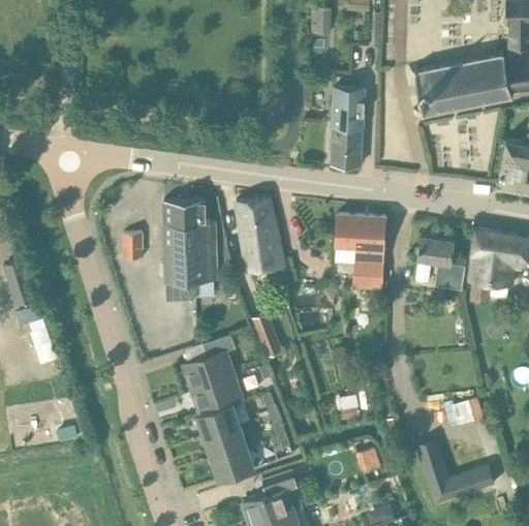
[(370,12),(370,0),(348,0),(348,12),(370,12)]
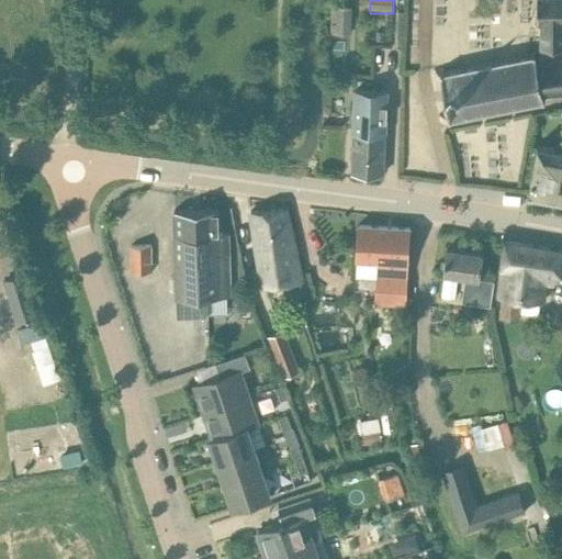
[(561,60),(547,63),(547,51),(561,51),(561,0),(536,0),(537,26),(539,26),(539,65),(536,66),(534,56),(442,75),(441,71),(433,73),(435,84),(441,81),(448,115),(439,118),(440,124),(449,122),(449,123),(544,104),(542,94),(561,91),(561,60)]
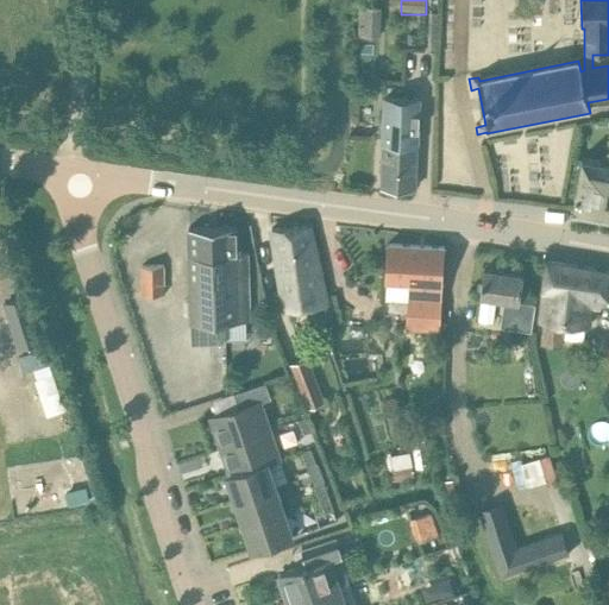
[(415,191),(419,102),(384,101),(381,189),(415,191)]
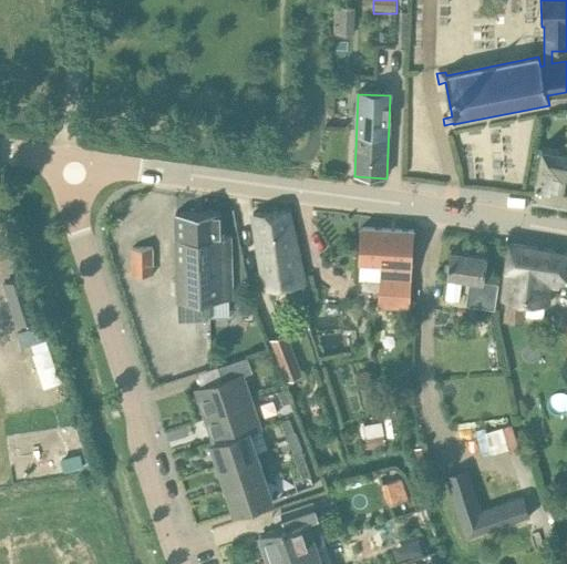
[(566,153),(542,150),(534,196),(566,202),(566,153)]
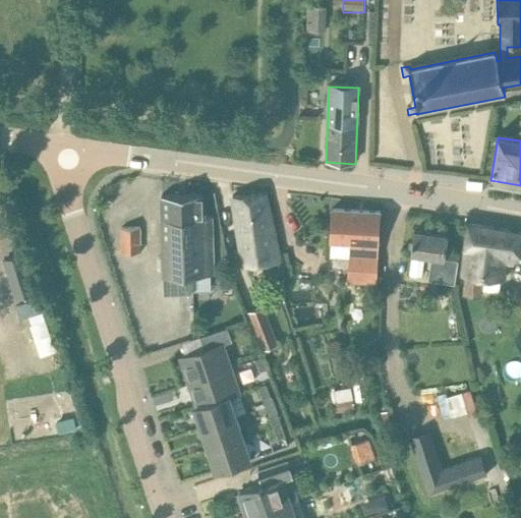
[(162,197),(164,288),(164,296),(192,295),(191,277),(213,276),(212,240),(212,220),(203,220),(203,196),(162,197)]
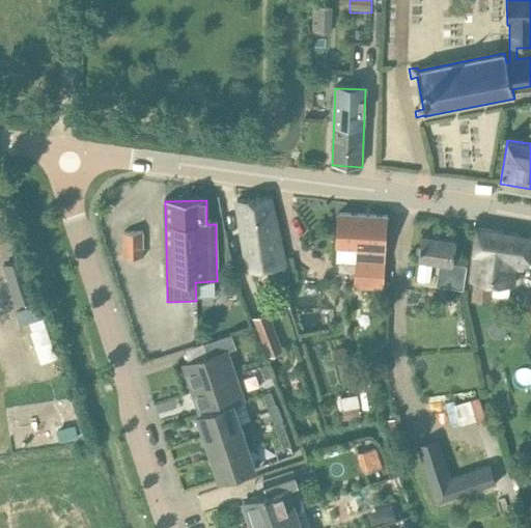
[(236,202),(248,271),(284,267),(270,200),(236,202)]
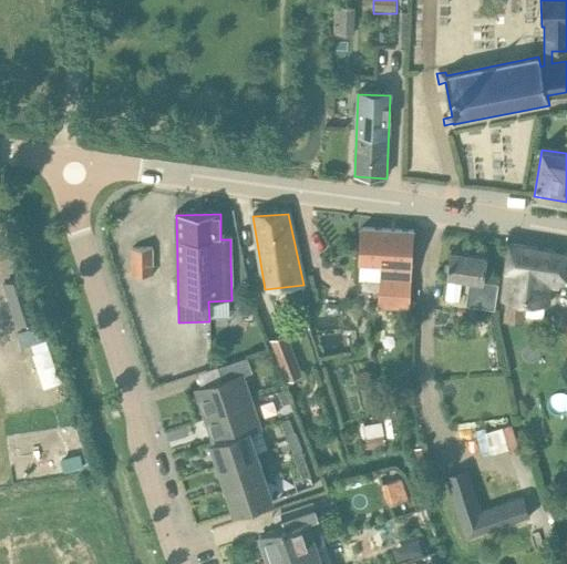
[(409,310),(411,282),(413,233),(361,229),(359,266),(380,267),(379,309),(409,310)]
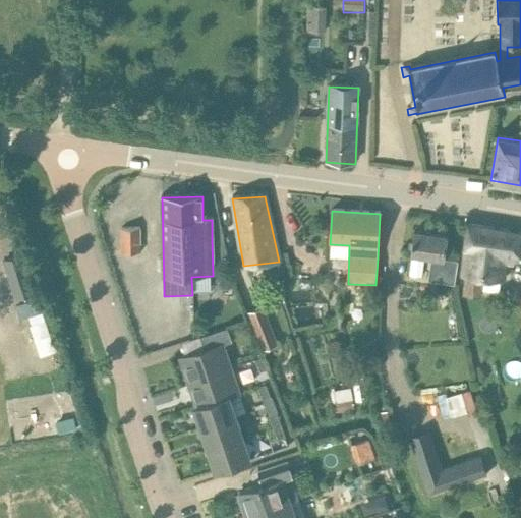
[(520,234),(467,226),(459,275),(466,276),(463,294),(478,296),(481,278),(502,282),(505,264),(513,265),(515,256),(518,256),(520,240),(520,234)]
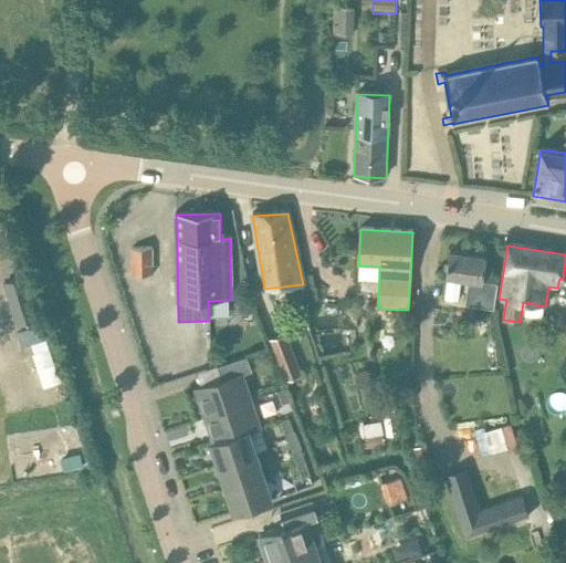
[(130,251),(132,278),(153,277),(152,250),(130,251)]
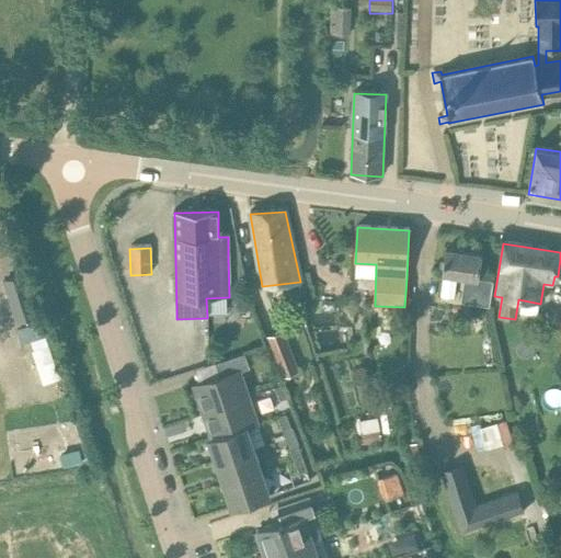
[(489,308),(489,305),(492,284),(479,282),(482,257),(446,251),(442,275),(465,279),(461,304),(489,308)]
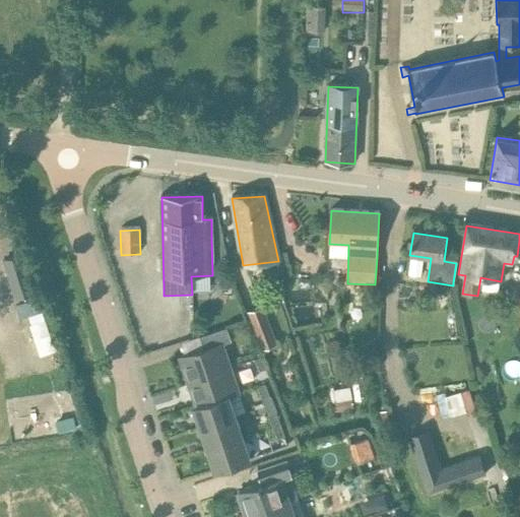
[(3,262),(14,300),(35,294),(22,256),(3,262)]
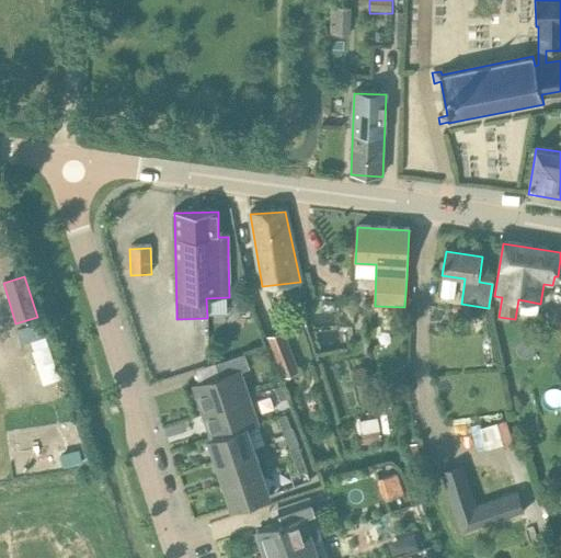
[(42,323),(16,331),(21,346),(46,338),(42,323)]
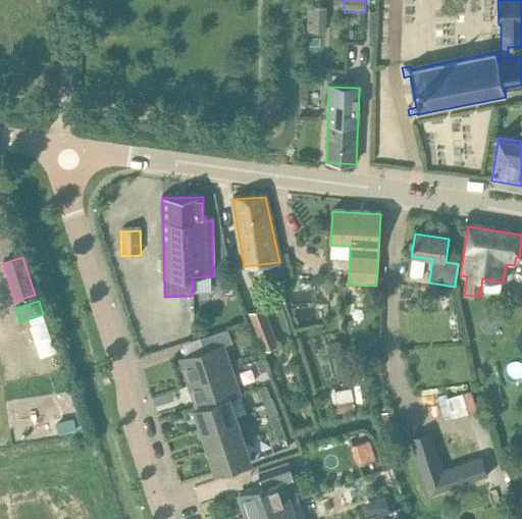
[(262,353),(277,347),(263,309),(247,315),(262,353)]
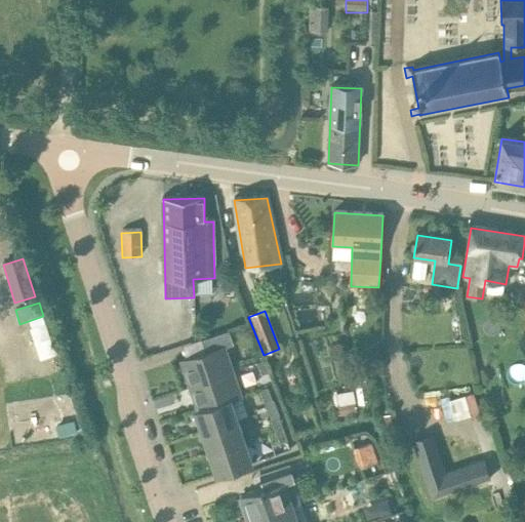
[(26,328),(36,360),(52,355),(42,323),(26,328)]
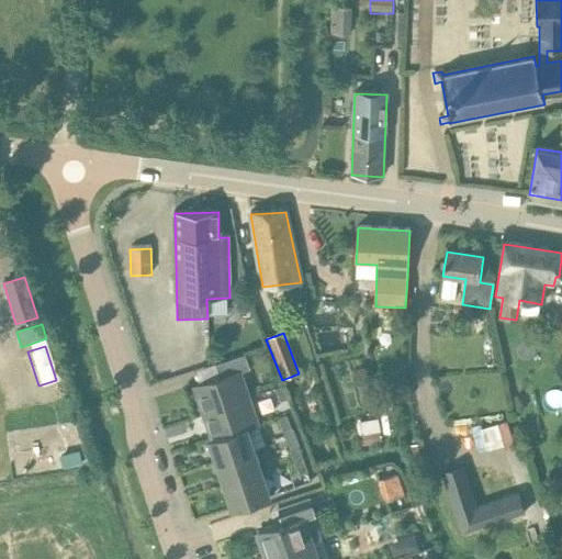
[(194,388),(203,414),(248,399),(239,375),(250,370),(245,356),(215,366),(220,379),(194,388)]
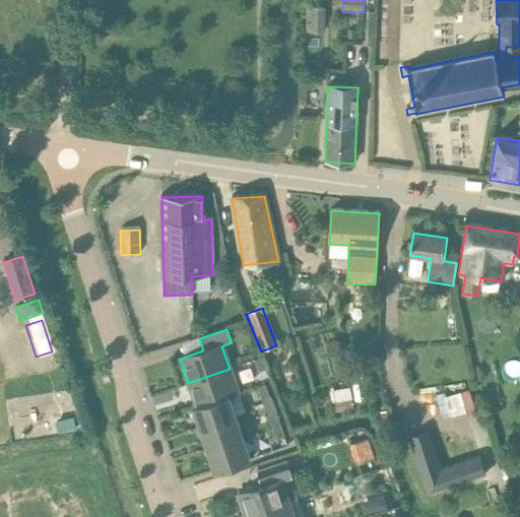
[(259,373),(267,370),(262,359),(255,362),(259,373)]
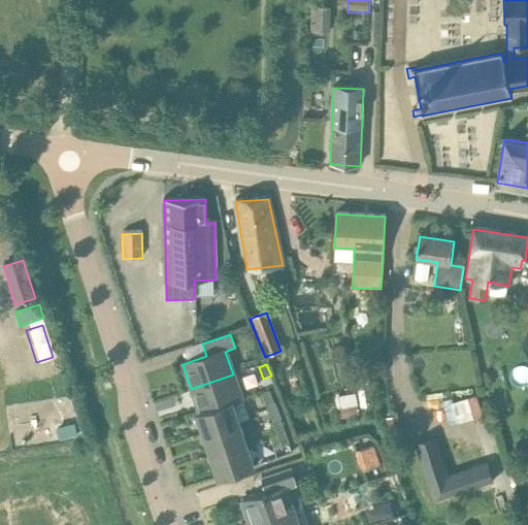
[(191,389),(199,414),(232,402),(232,404),(242,401),(233,374),(191,389)]
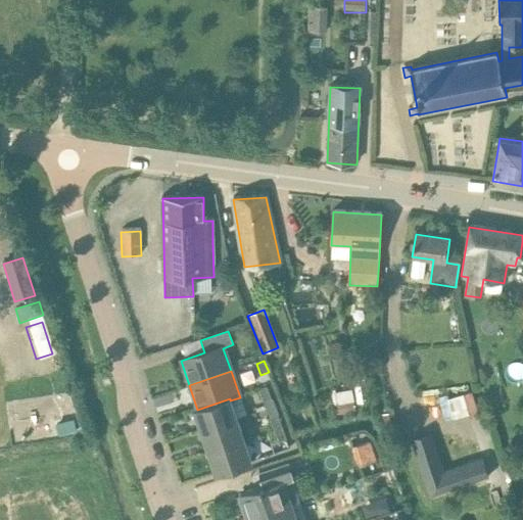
[(364,375),(352,377),(357,406),(369,404),(364,375)]
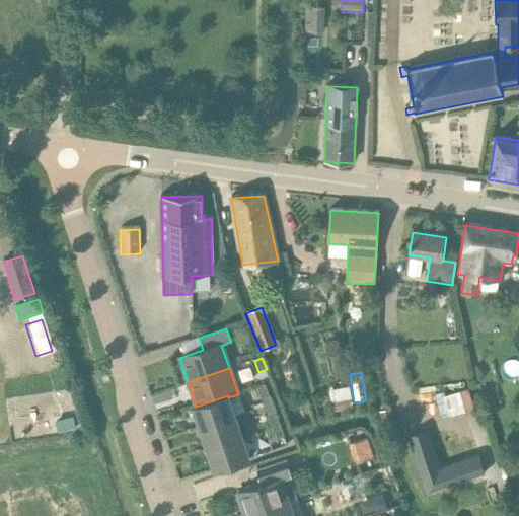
[(262,399),(269,396),(265,385),(256,388),(262,399)]
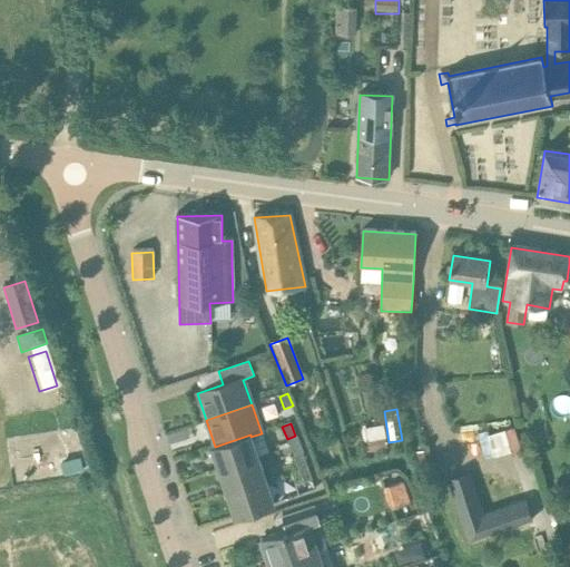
[(504,431),(488,436),(494,458),(511,453),(504,431)]
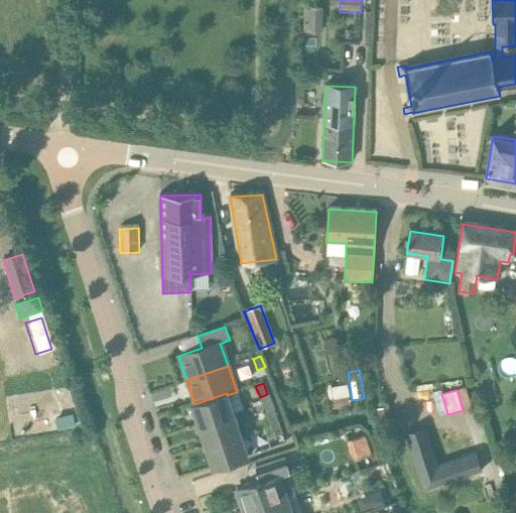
[(192,405),(200,425),(234,414),(227,395),(227,393),(195,404),(192,405)]
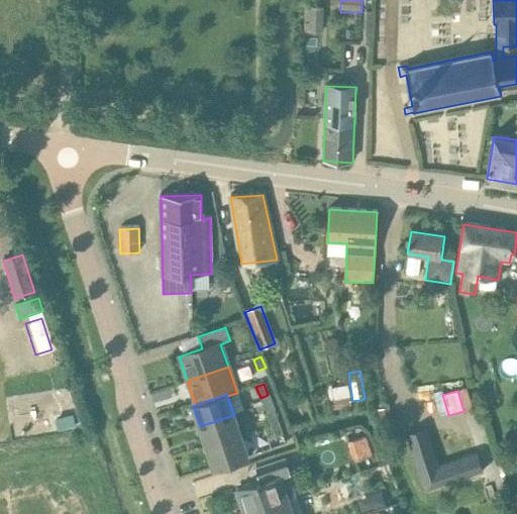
[(378,411),(379,413),(382,429),(394,427),(391,408),(378,411)]
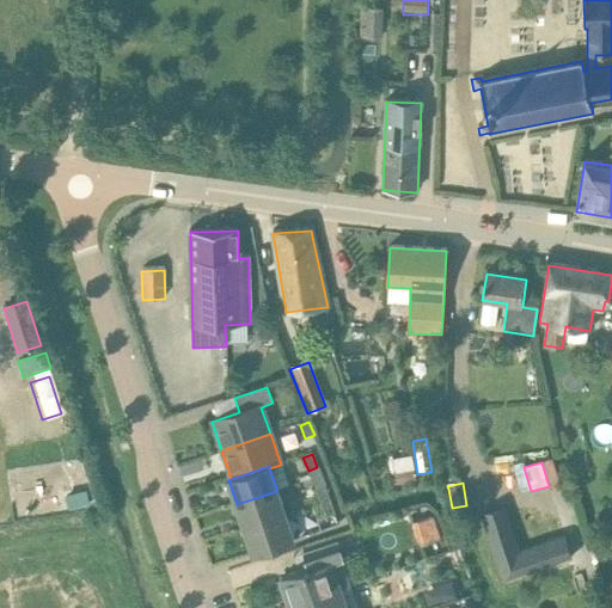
[(330,501),(325,487),(316,491),(320,504),(330,501)]
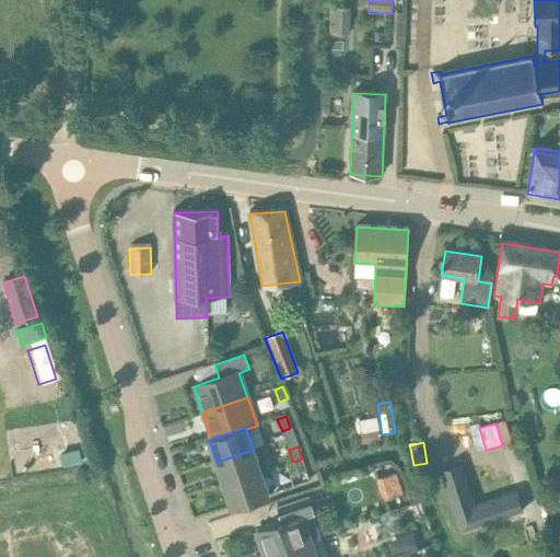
[(217,462),(224,485),(261,473),(254,450),(217,462)]
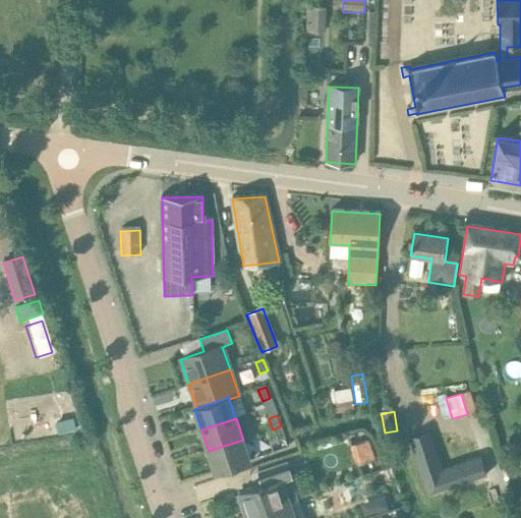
[(273,429),(278,441),(285,439),(281,426),(273,429)]
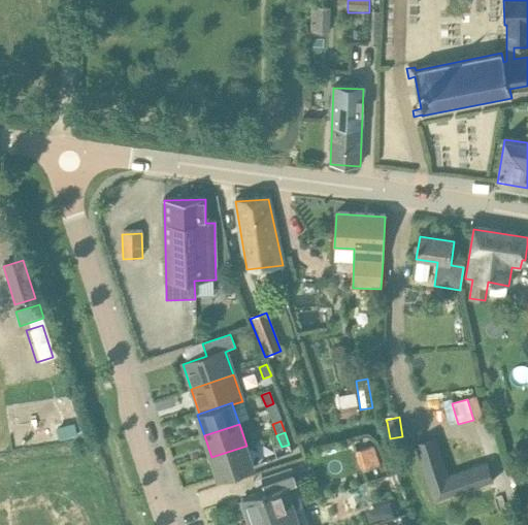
[(434,438),(415,445),(434,503),(493,485),(487,464),(447,477),(434,438)]
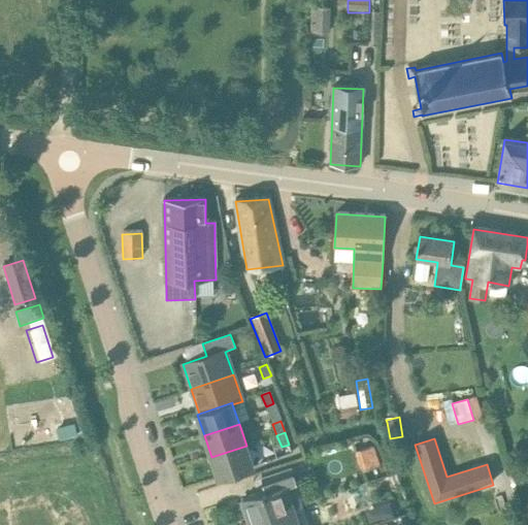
[(211,457),(219,480),(254,468),(246,446),(211,457)]
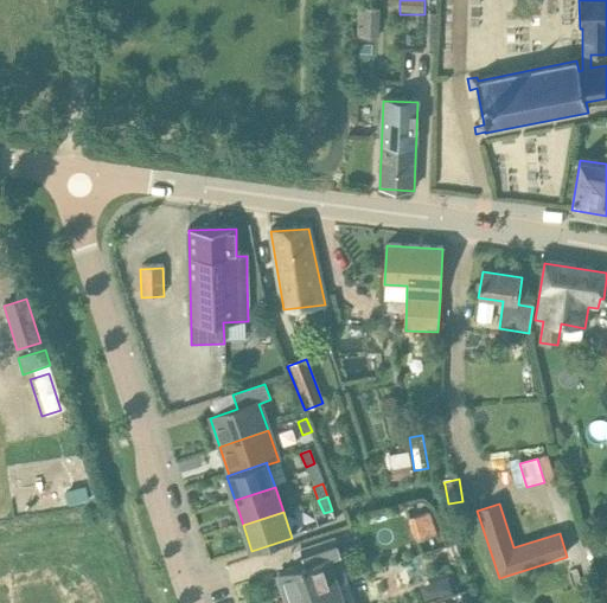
[(438,536),(429,513),(408,521),(415,544),(438,536)]
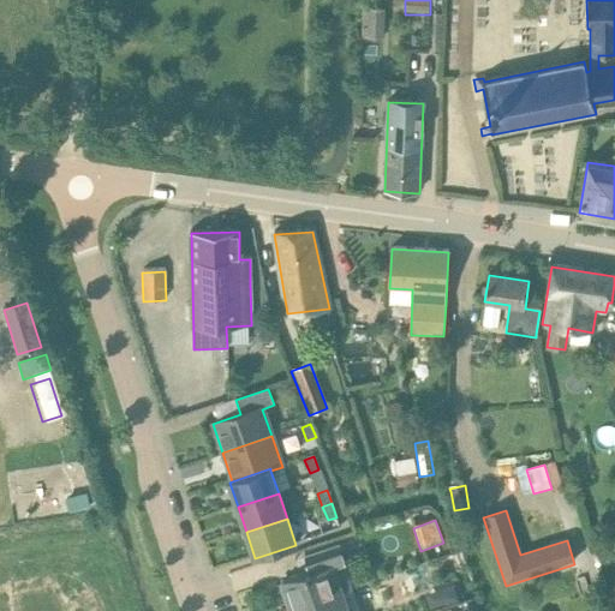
[(311,573),(282,581),(286,592),(282,593),(288,610),(352,589),(339,546),(306,557),(311,573)]
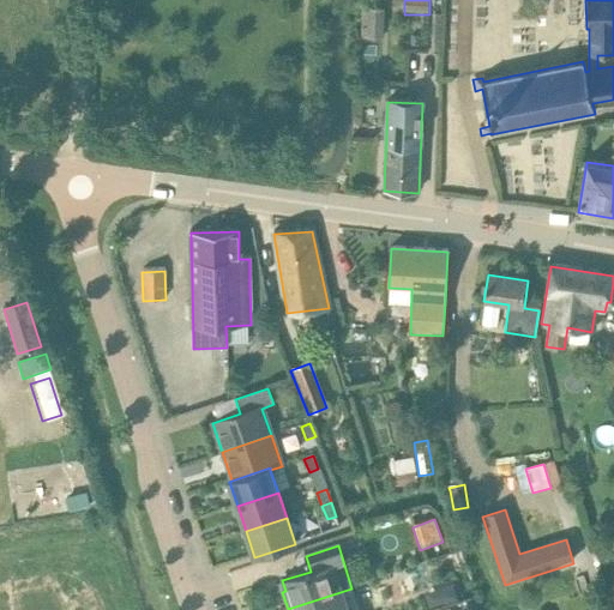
[(359,609),(351,589),(288,609),(359,609)]
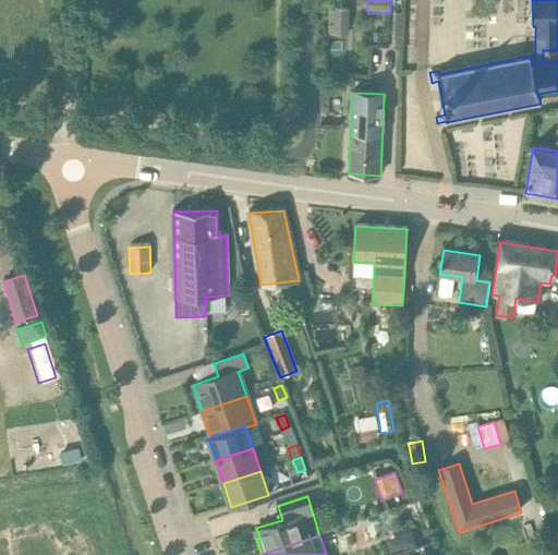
[(404,535),(388,544),(393,554),(397,554),(411,546),(404,535)]
